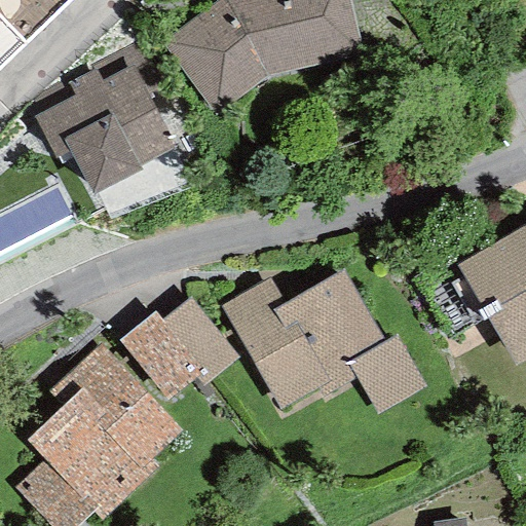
[(216,0),(163,43),(214,112),(267,77),(364,58),(347,0),(216,0)]
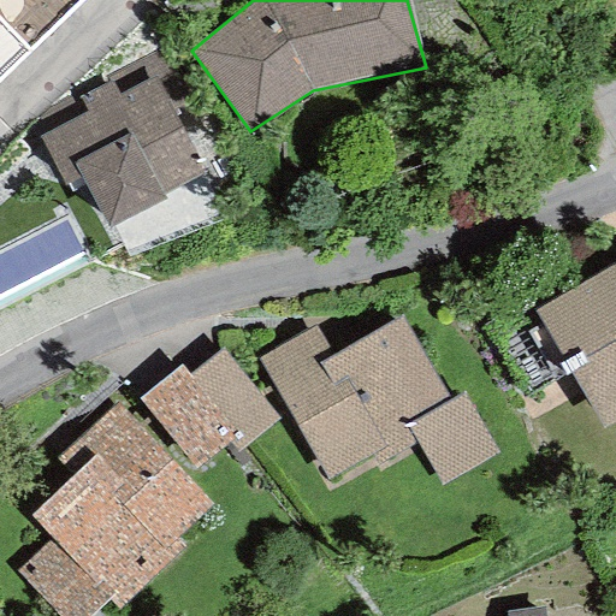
[(169,72),(158,52),(107,75),(112,82),(77,98),(86,111),(37,137),(63,187),(80,178),(107,229),(167,200),(163,193),(202,172),(171,110),(195,99),(178,67),(169,72)]
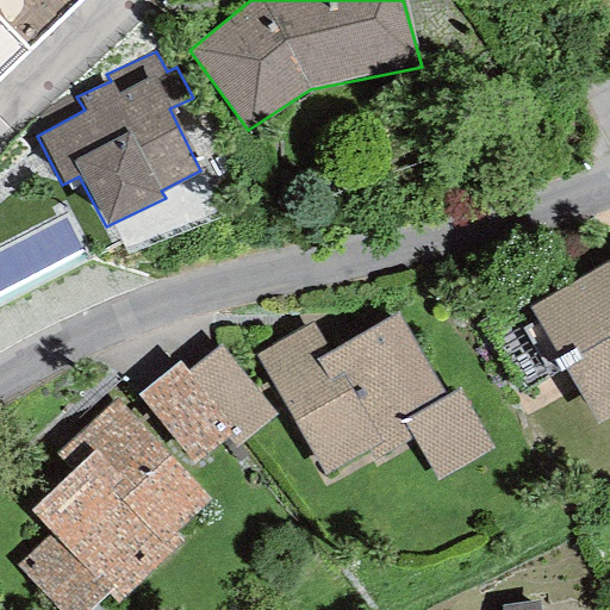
[(609,260),(529,307),(595,422),(609,412),(609,260)]
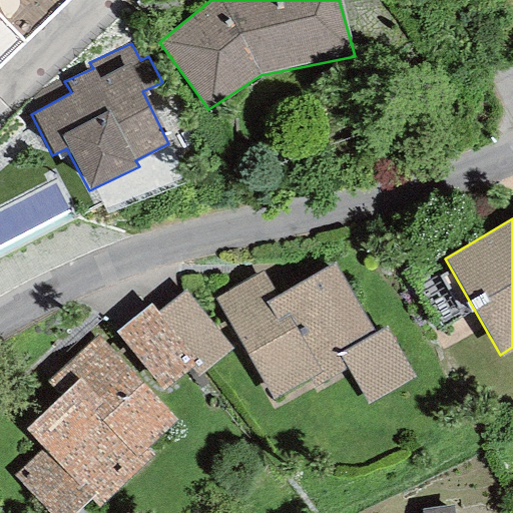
[(261,271),(215,297),(273,398),(309,378),(316,389),(348,371),(366,404),(415,378),(387,329),(374,335),(332,265),(276,298),(261,271)]
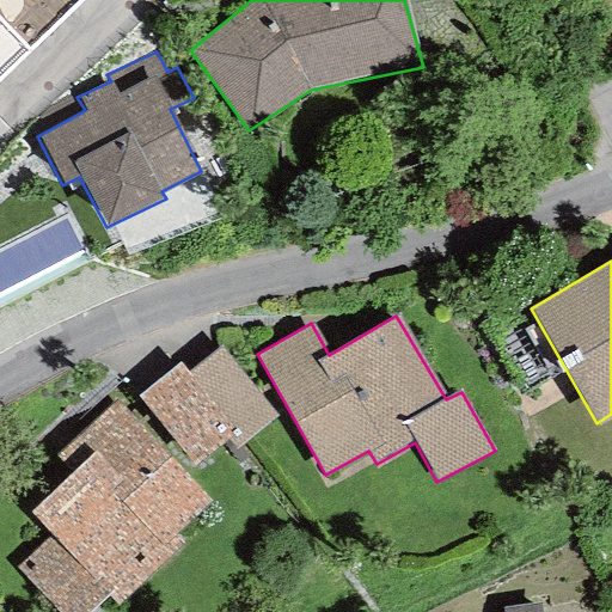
[(219,346),(185,373),(234,430),(225,439),(234,451),(277,415),(219,346)]
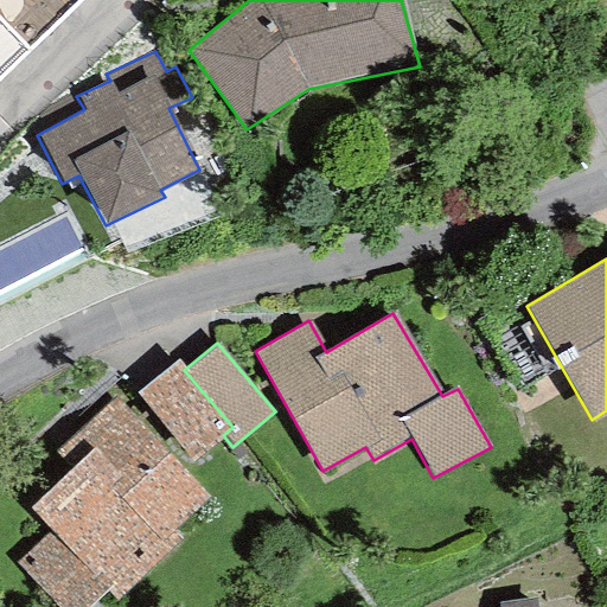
[(191,460),(231,427),(184,370),(176,360),(136,394),(191,460)]
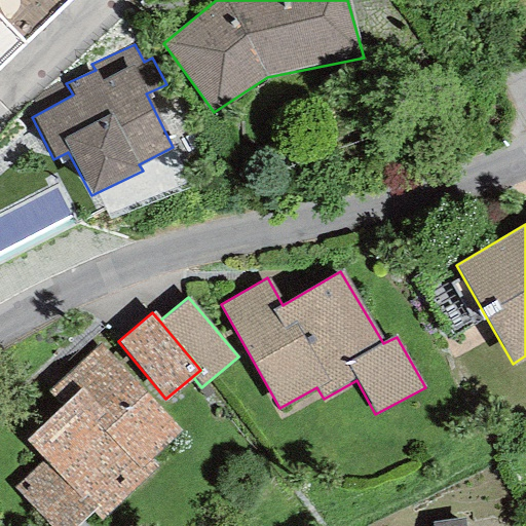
[(182,431),(100,344),(47,392),(61,406),(23,441),(42,461),(13,489),(47,525),(78,525),(94,513),(101,521),(159,466),(152,459),(182,431)]
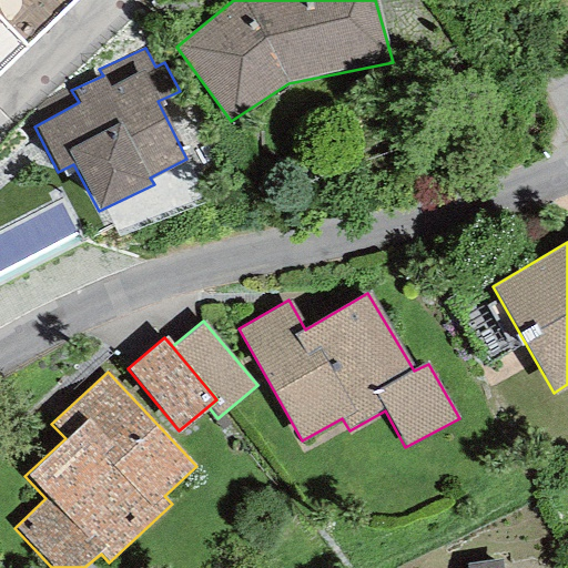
All buildings are outlined.
